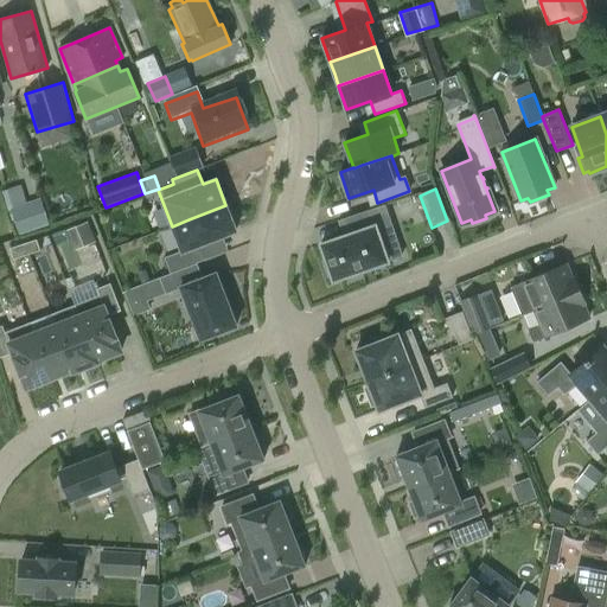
[(40,198),(10,209),(18,234),(49,224),(40,198)]
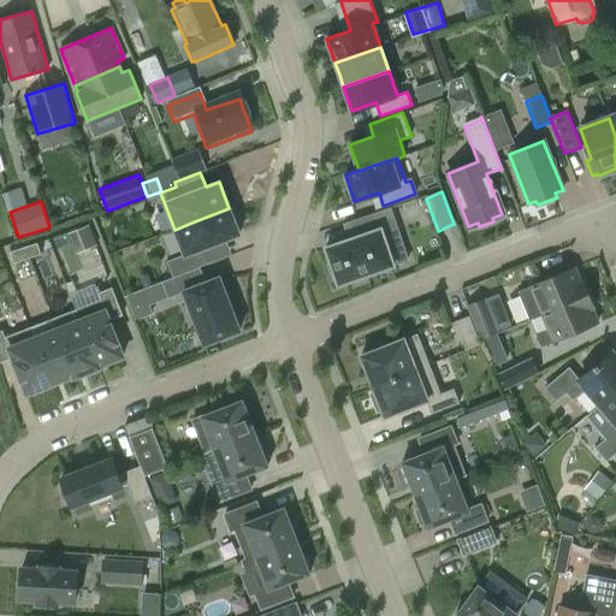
[(191,223),(175,230),(184,255),(166,261),(173,278),(200,267),(208,264),(208,262),(203,249),(240,235),(229,208),(191,223)]
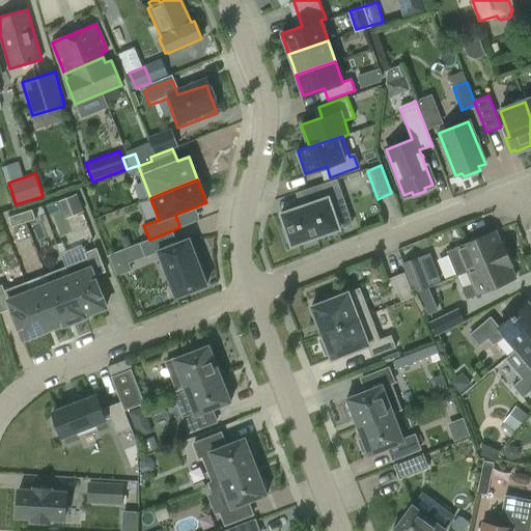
[(289,240),(291,245),(339,228),(330,205),(343,201),(335,179),(303,191),(307,204),(280,213),(285,227),(281,229),(286,241),(289,240)]
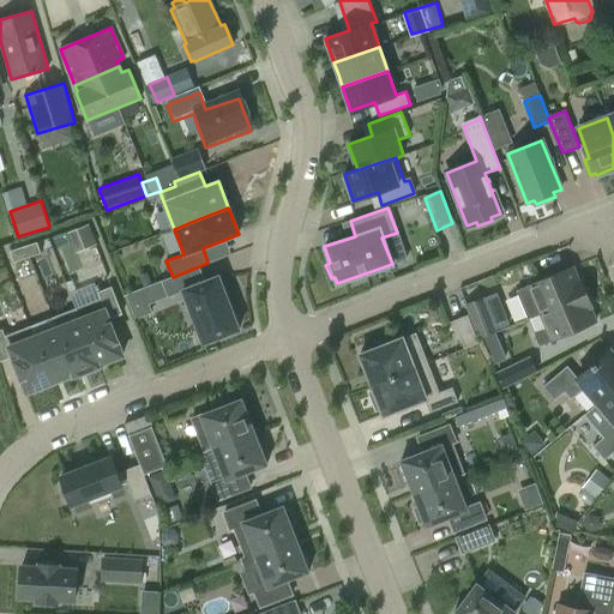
[(74,256),(95,248),(88,228),(67,234),(74,256)]
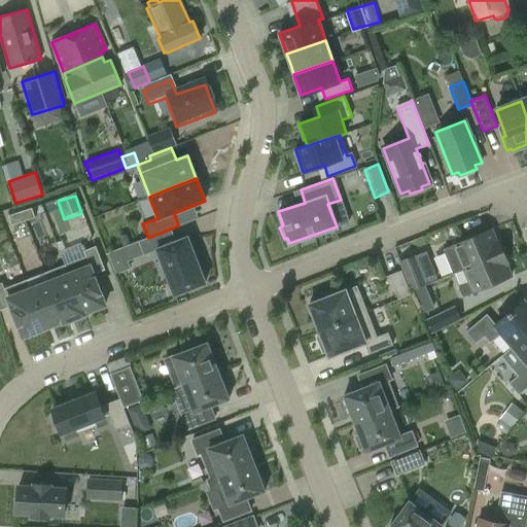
[(22,213),(25,222),(36,218),(33,209),(22,213)]
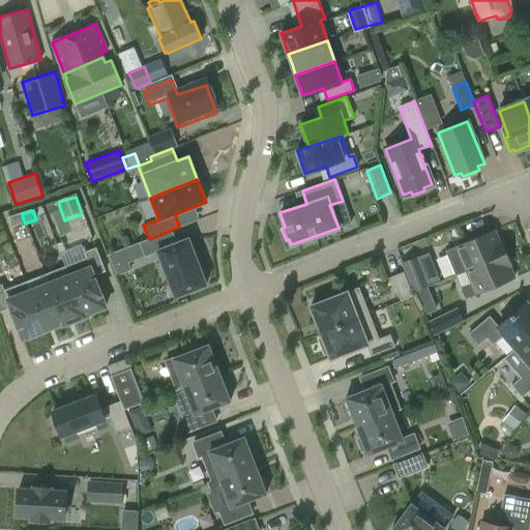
[(13,228),(25,224),(22,214),(9,217),(13,228)]
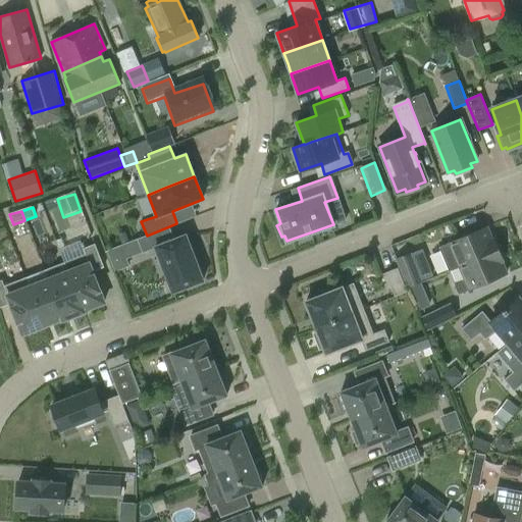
[(169,226),(147,236),(137,239),(143,253),(156,248),(173,293),(203,280),(186,235),(174,240),(169,226)]
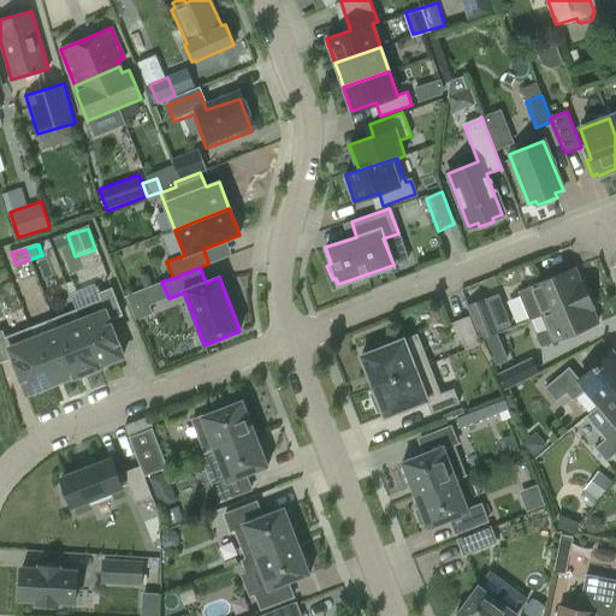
[(574,268),(517,292),(529,320),(588,295),(582,282),(580,283),(574,268)]
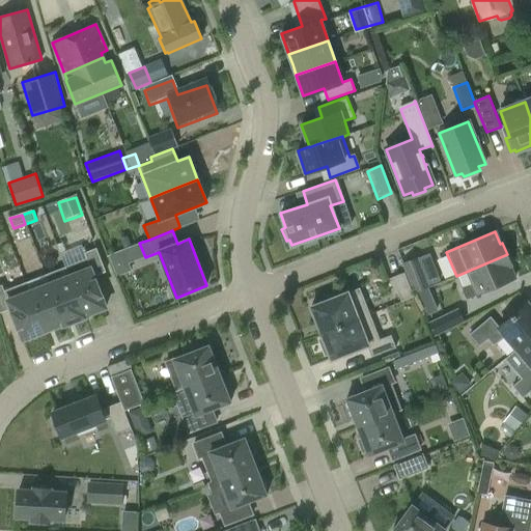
[(57,245),(61,253),(65,252),(62,243),(62,242),(57,244),(57,245)]
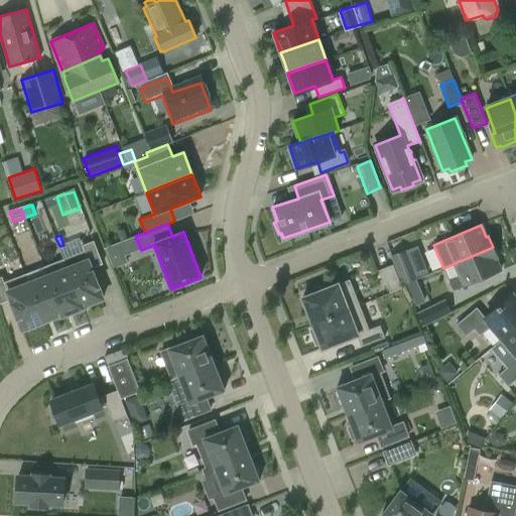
[(88,260),(68,268),(83,306),(103,298),(91,268),(103,264),(94,241),(82,245),(88,260)]
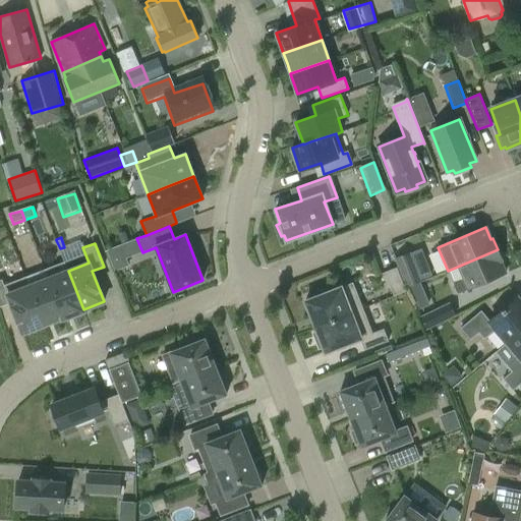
[(122,247),(108,253),(116,273),(130,268),(122,247)]
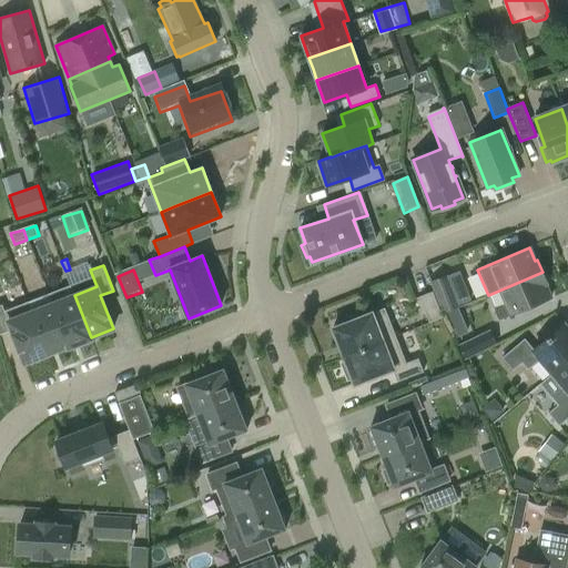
[(547,284),(543,272),(488,295),(499,291),(506,305),(494,310),(498,321),(551,298),(546,285),(547,284)]
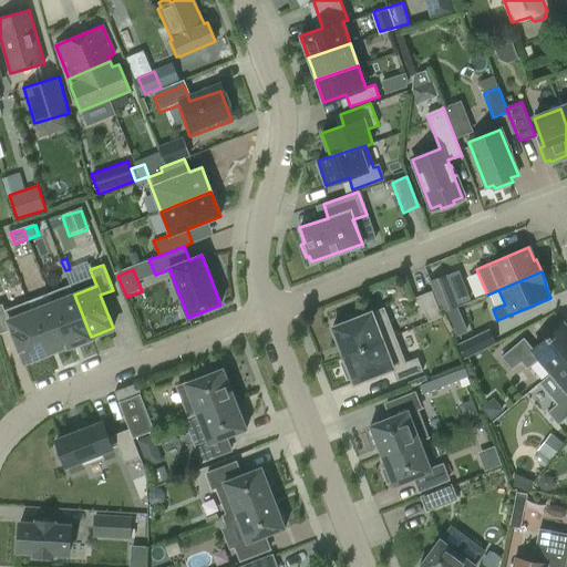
[(431,281),(443,312),(470,302),(464,287),(452,291),(445,276),(431,281)]
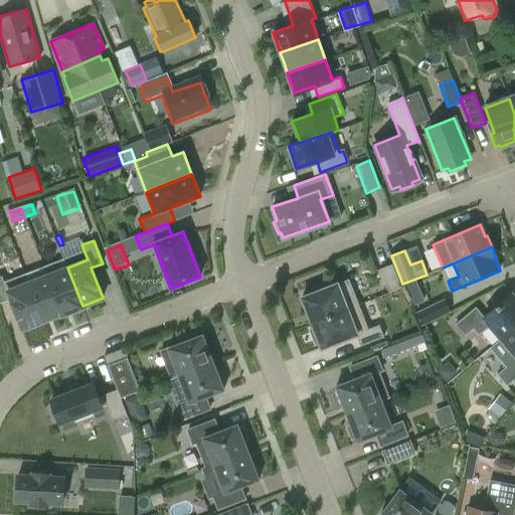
[(43,267),(46,276),(47,275),(63,315),(82,307),(82,306),(67,268),(63,259),(43,267)]
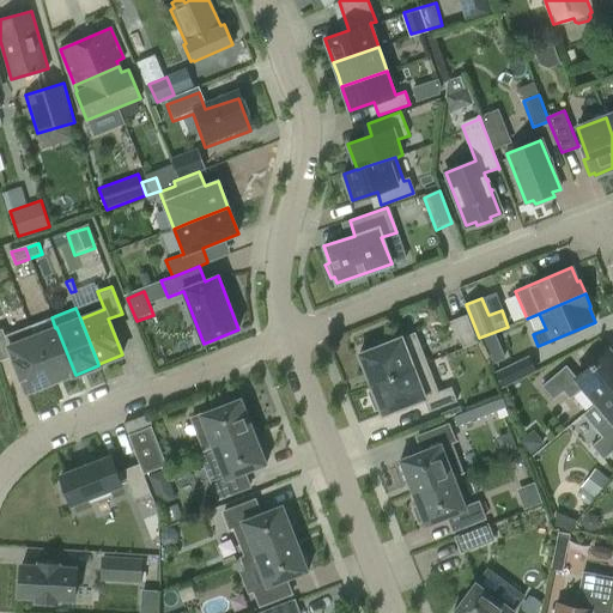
[(478,343),(466,315),(453,320),(463,349),(478,343)]
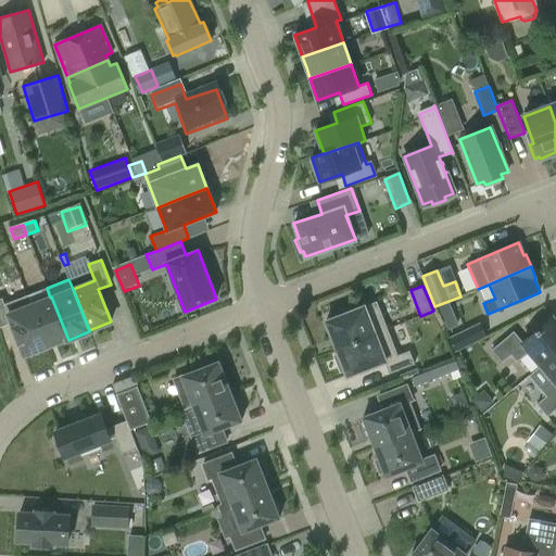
[(0,298),(0,327),(12,324),(24,355),(46,348),(30,305),(32,305),(27,295),(4,304),(2,298),(0,298)]
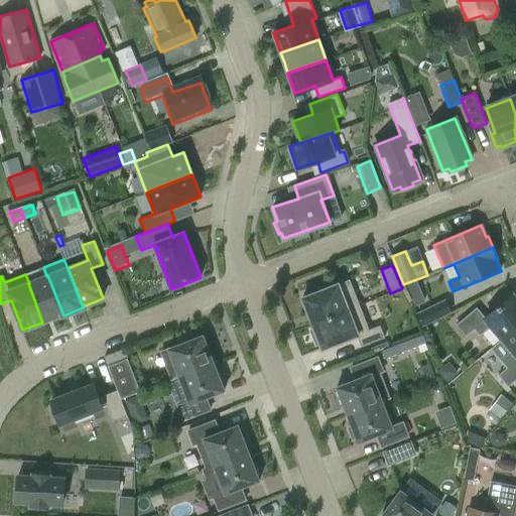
[(46,276),(29,283),(28,283),(42,323),(61,314),(62,315),(63,315),(47,275),(46,276)]
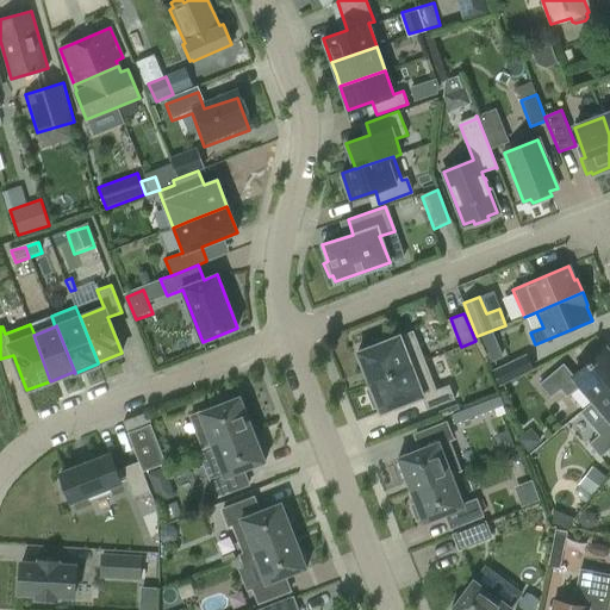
[(358,353),(369,383),(424,361),(414,331),(379,344),(377,340),(361,347),(362,350),(358,353)]
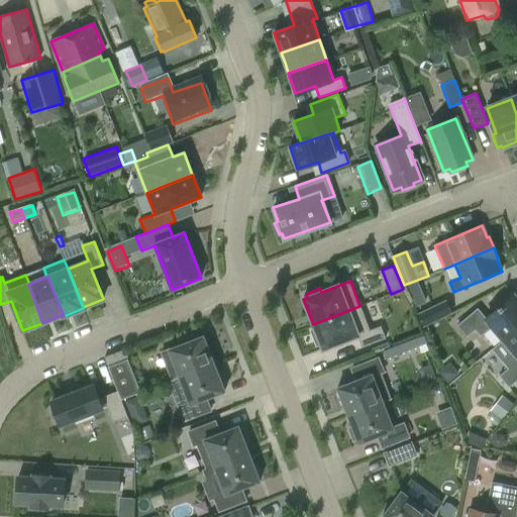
[(492,327),(502,340),(516,328),(516,298),(514,296),(486,319),(478,309),(456,326),(467,337),(475,330),(481,337),(492,327)]
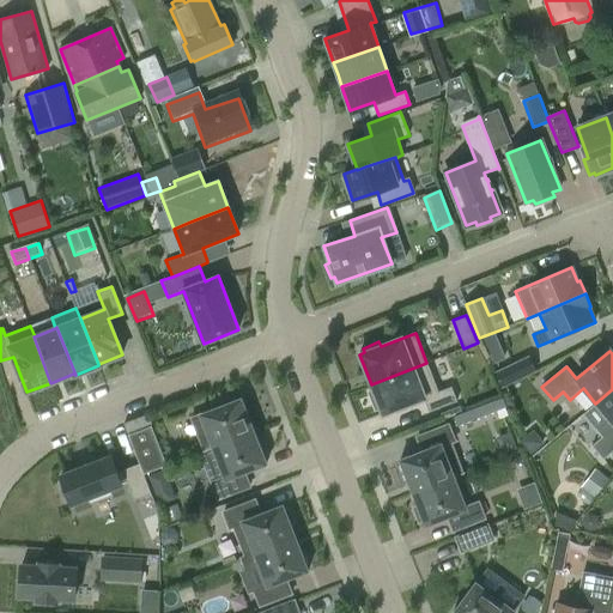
[(505,359),(504,354),(491,359),(492,364),(505,359)]
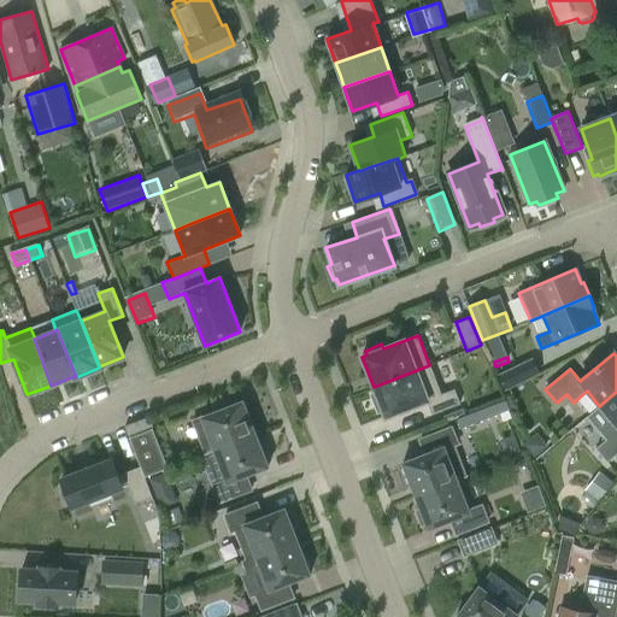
[(506,389),(539,374),(532,359),(500,375),(506,389)]
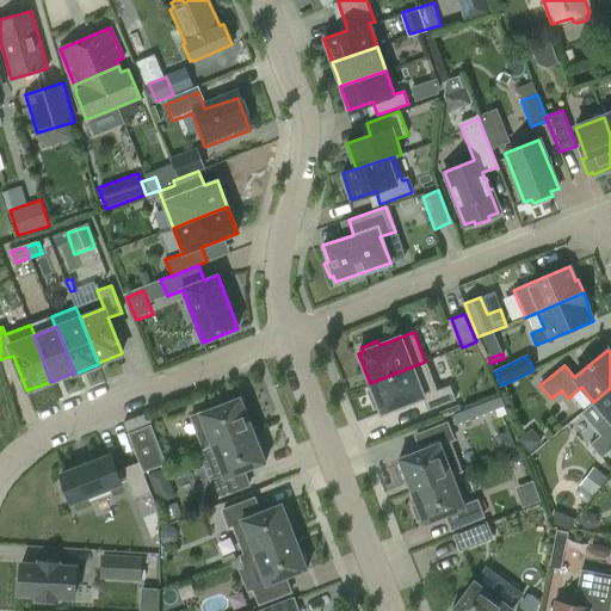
[(437,392),(425,362),(370,383),(372,390),(369,393),(375,408),(378,407),(382,414),(423,397),(427,411),(455,400),(450,386),(437,392)]
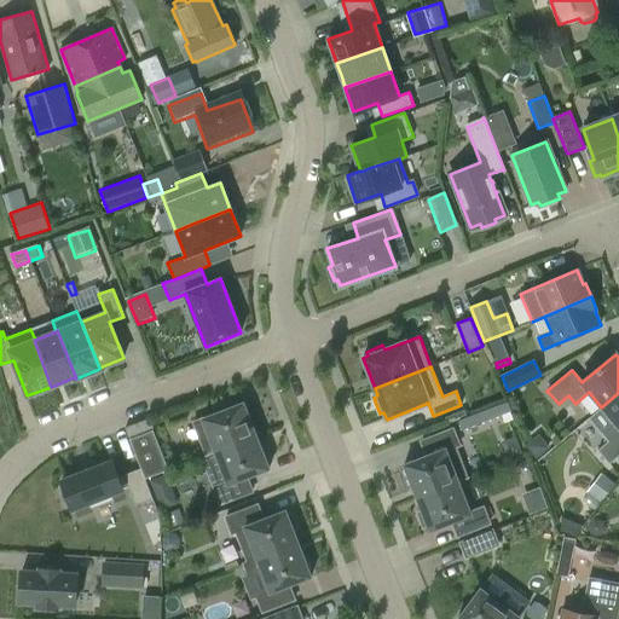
[(618,393),(601,408),(614,423),(601,434),(608,443),(597,451),(609,464),(618,456),(618,393)]
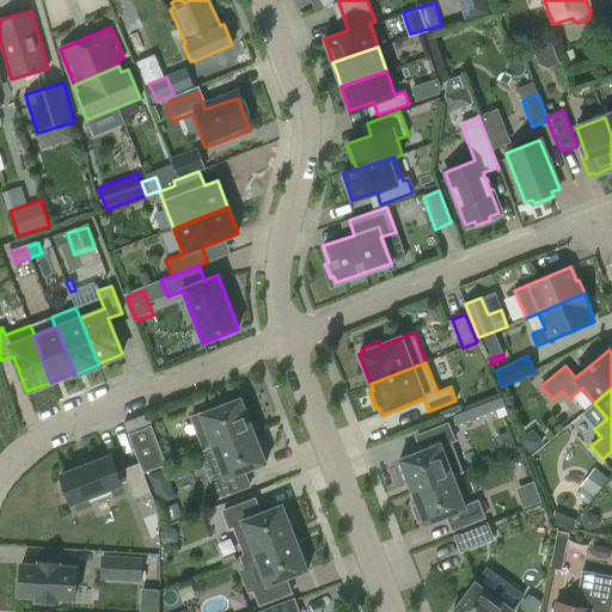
[(203,451),(210,447),(254,432),(242,399),(242,398),(239,399),(228,404),(226,399),(212,405),(214,410),(202,415),(201,412),(190,416),(203,451)]
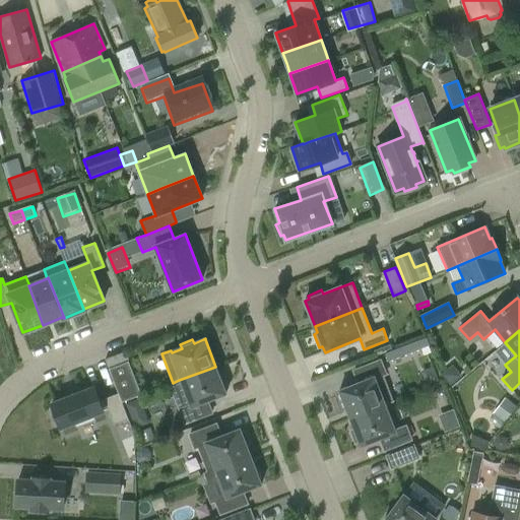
[(426,339),(386,354),(389,364),(429,348),(426,339)]
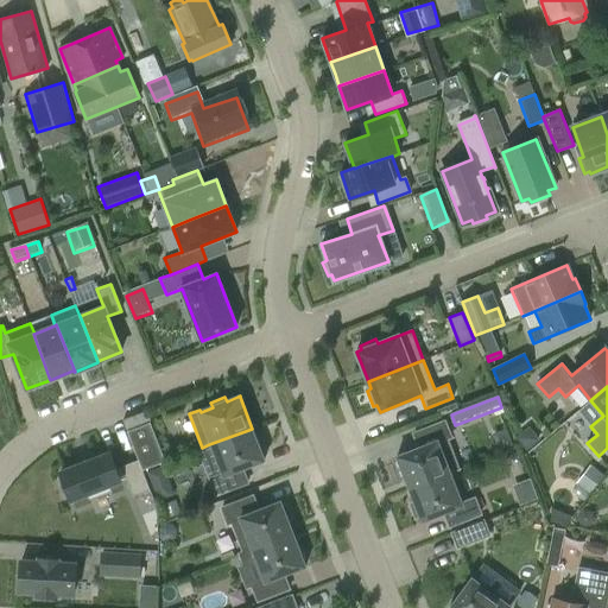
[(405,475),(410,488),(458,469),(447,439),(451,438),(445,422),(415,435),(419,449),(399,456),(398,456),(397,456),(398,458),(398,457),(405,474),(404,474),(405,476),(405,475)]
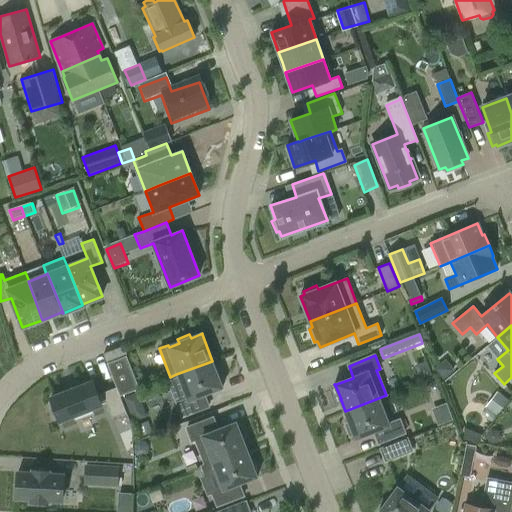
[(139,389),(126,356),(107,364),(120,396),(139,389)]
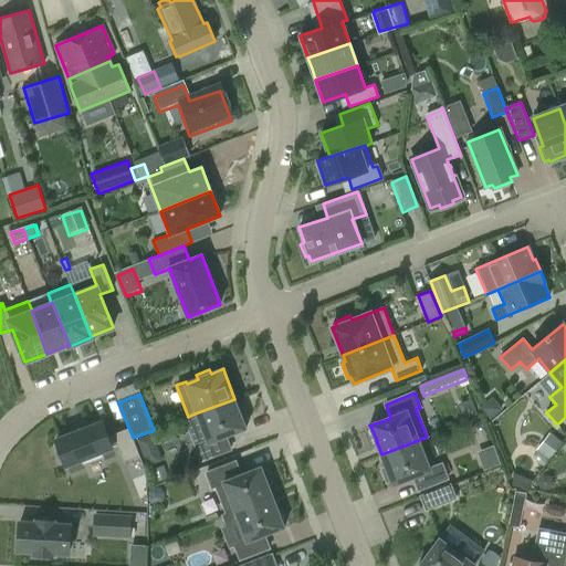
[(234,399),(195,413),(196,415),(197,413),(208,441),(196,447),(202,461),(231,450),(226,437),(245,429),(247,429),(245,428),(244,425),(249,422),(243,409),(239,411),(238,407),(238,406),(237,406),(234,399)]
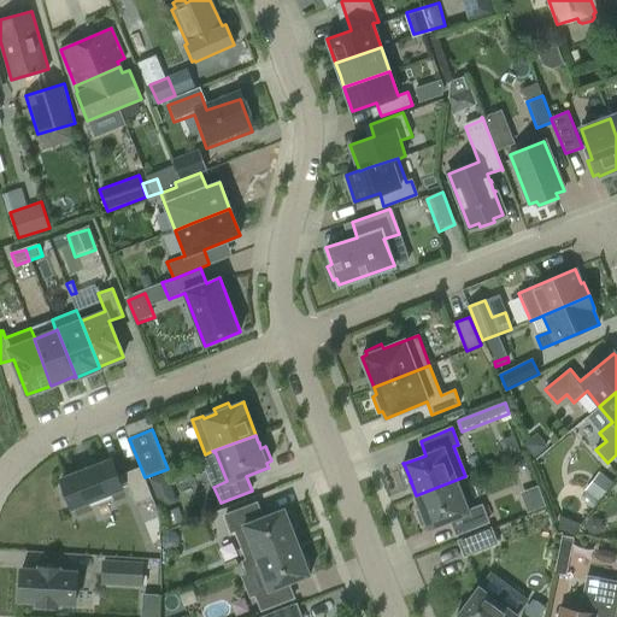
[(521,454),(515,440),(500,446),(506,460),(521,454)]
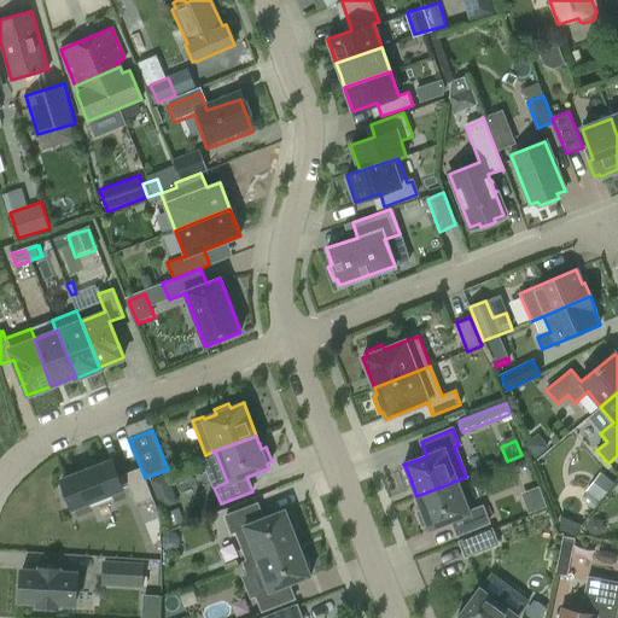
[(542,443),(532,442),(525,448),(536,461),(549,450),(542,443)]
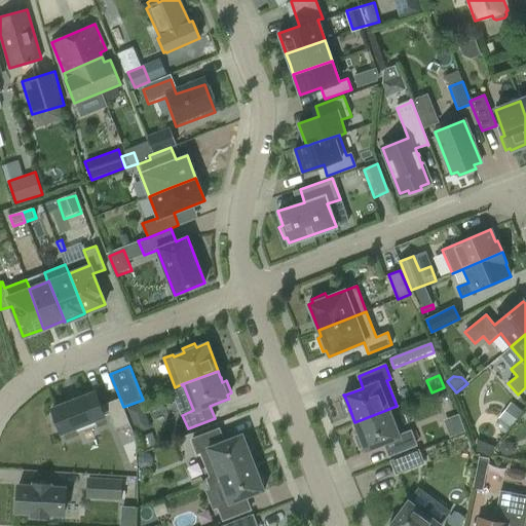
[(90,393),(68,393),(68,438),(90,438),(90,448),(104,448),(104,420),(89,419),(90,393)]
